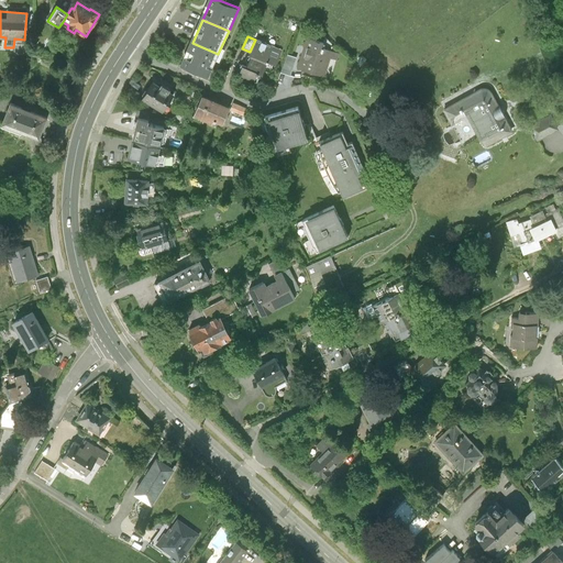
[(323,42),(307,37),(297,67),(324,76),(330,56),(337,57),(338,52),(322,46),(323,42)]
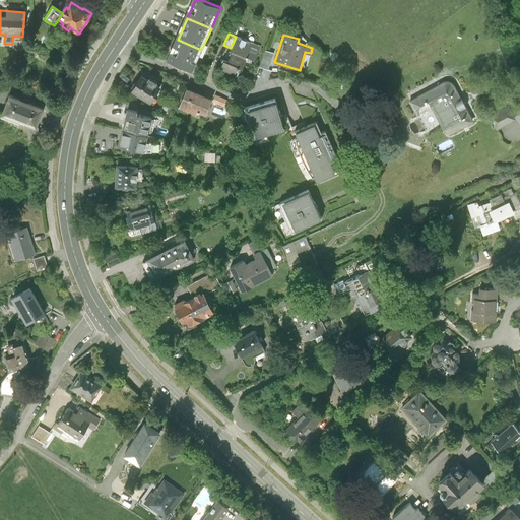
[(224,60),(220,69),(237,76),(241,67),(239,66),(244,55),(254,60),(260,47),(236,37),(231,48),(230,50),(233,51),(228,61),(224,60)]
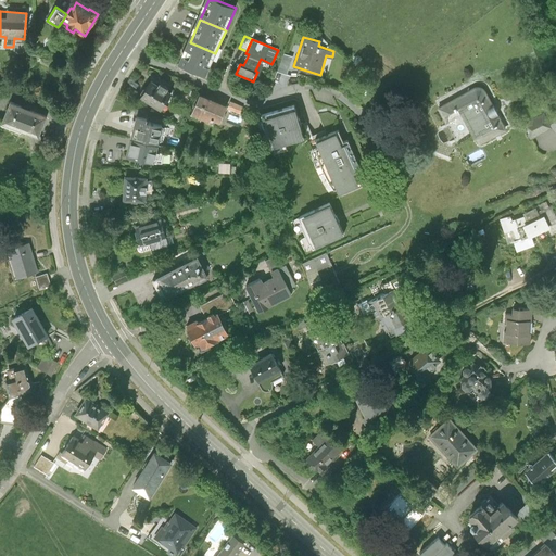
[(205,76),(215,53),(190,42),(180,65),(205,76)]
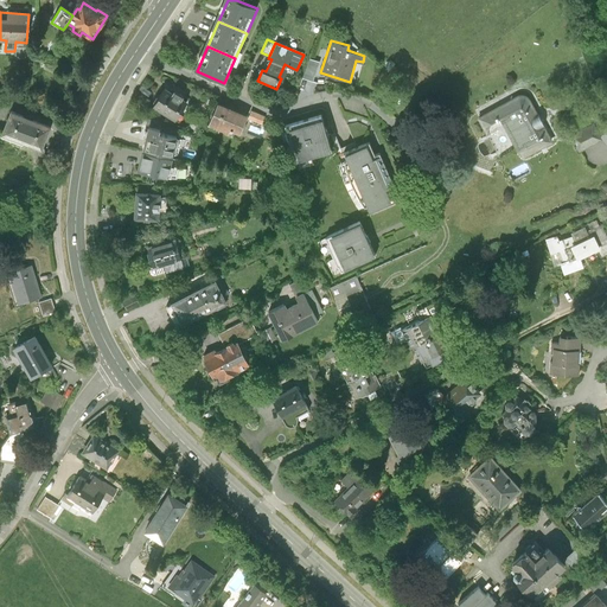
[(314,76),(305,72),(301,85),(311,89),(314,76)]
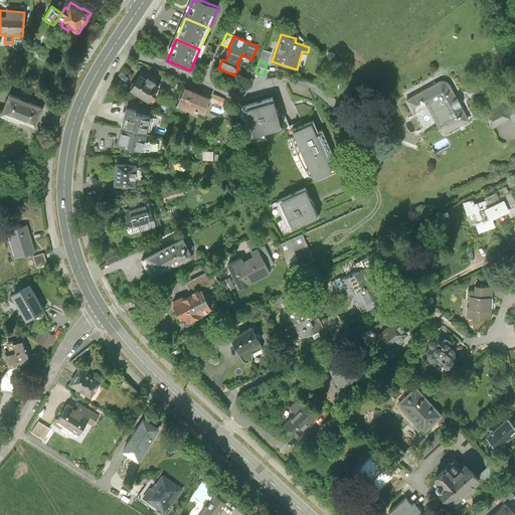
[(160,84),(142,72),(131,90),(149,102),(160,84)]
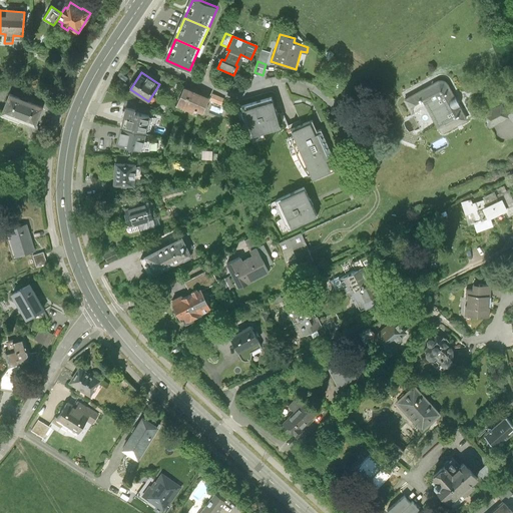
[(437,78),(401,97),(409,110),(423,102),(440,132),(465,118),(445,80),(443,79),(441,78),(439,78),(437,78)]
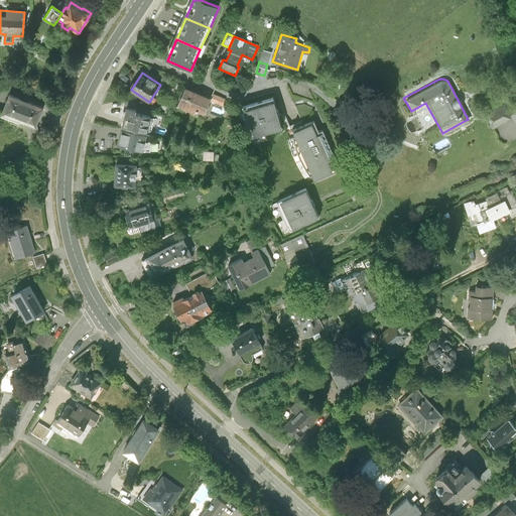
[(210,98),(184,87),(177,104),(194,111),(195,108),(204,112),(210,98)]
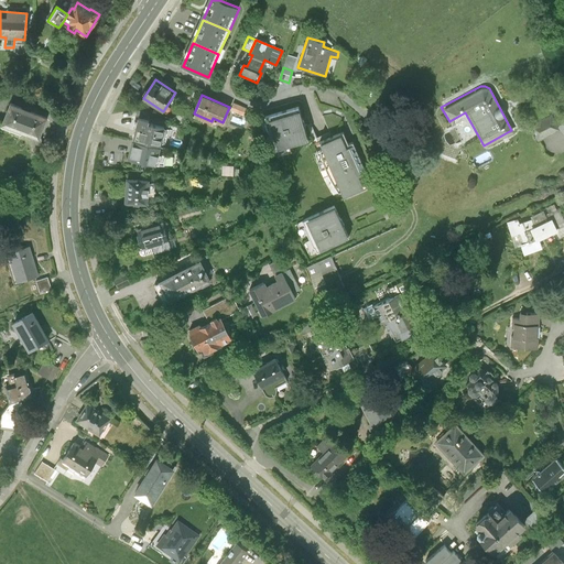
[(246,108),(234,102),(230,110),(242,116),(246,108)]
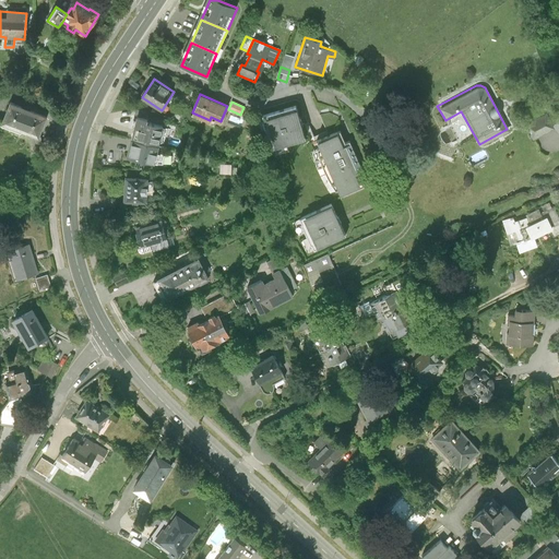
[(46,117),(10,103),(2,123),(38,138),(46,117)]
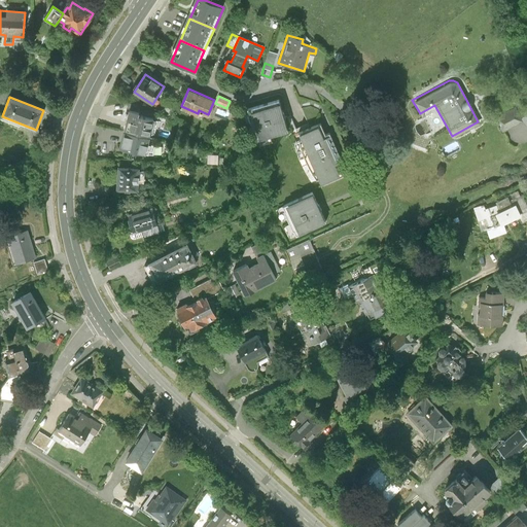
[(280,99),(249,107),(257,138),(288,130),(280,99)]
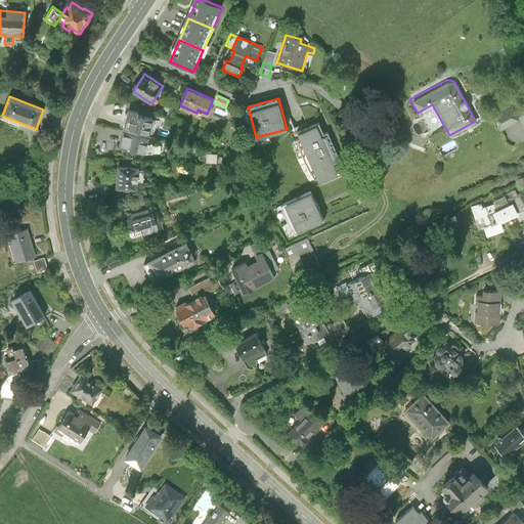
[(517,119),(510,105),(490,115),(497,128),(517,119)]
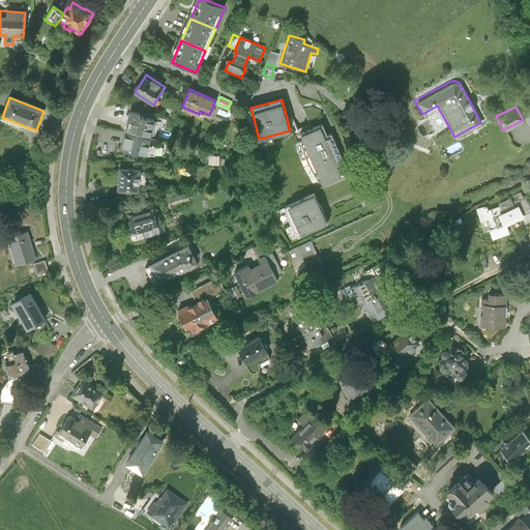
[(141,112),(130,110),(125,131),(151,138),(155,119),(140,115),(141,112)]
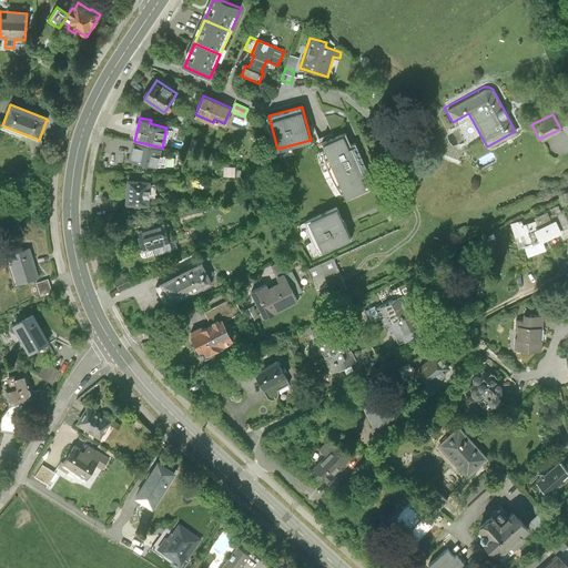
[(246,123),(234,118),(231,125),(243,131),(246,123)]
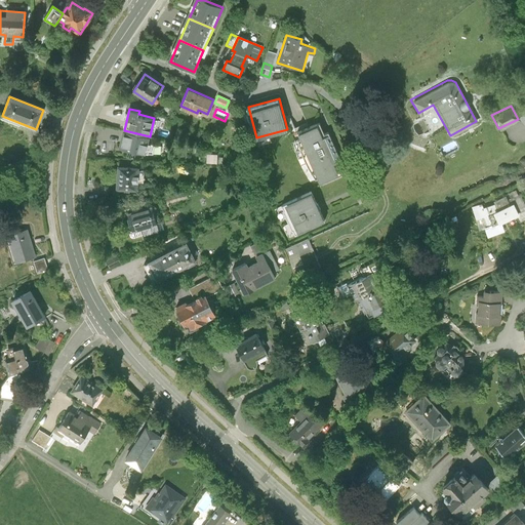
[(320,122),(297,132),(299,138),(303,149),(306,159),(311,168),(317,177),(320,184),(342,173),(338,163),(342,162),(329,130),(325,132),(320,122)]
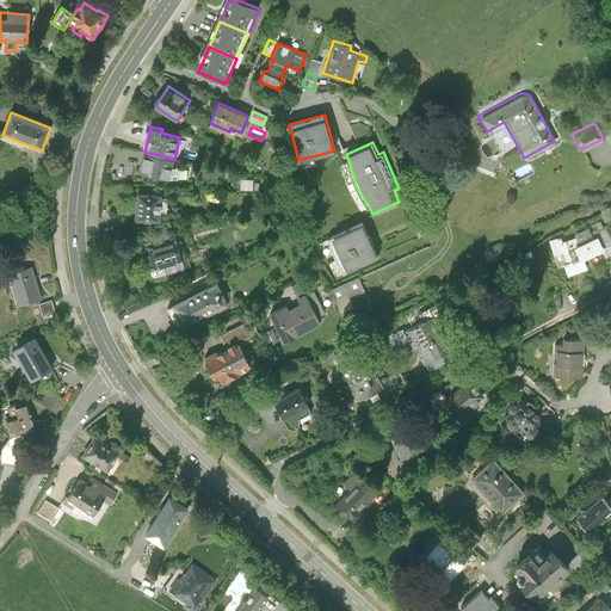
[(174,159),(144,152),(140,171),(170,178),(174,159)]
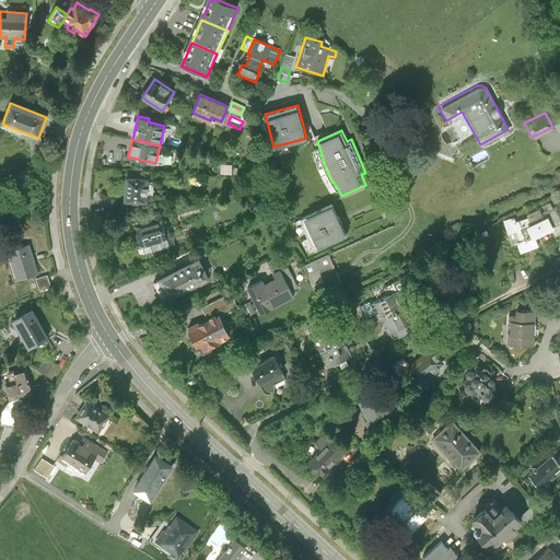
[(149,178),(125,177),(124,202),(148,203),(149,178)]
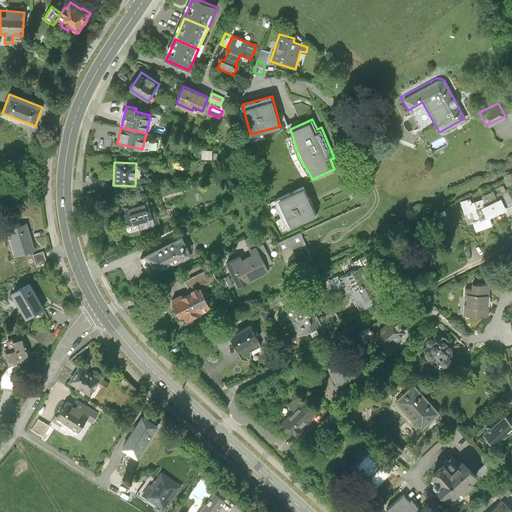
[(305,187),(275,199),(288,228),(318,216),(305,187)]
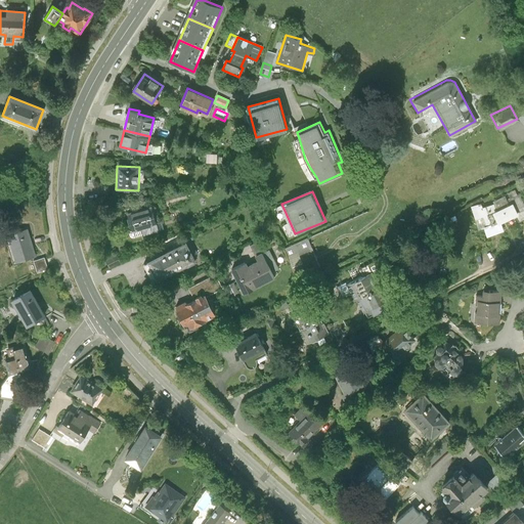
[(523,216),(523,206),(518,192),(508,198),(515,214),(518,219),(523,216)]
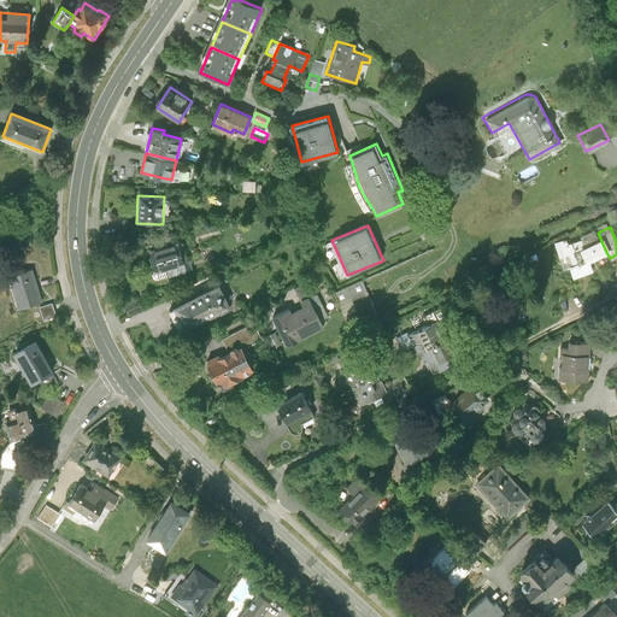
[(588,262),(606,252),(598,233),(565,248),(569,260),(566,260),(571,276),(591,270),(588,262)]
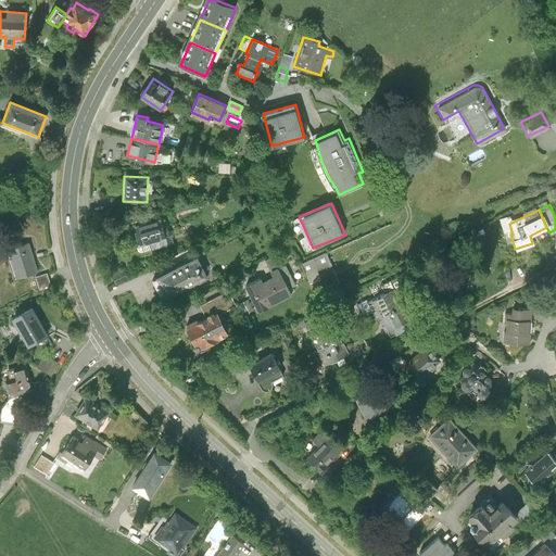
[(160,220),(136,228),(142,247),(152,243),(154,250),(168,245),(160,220)]
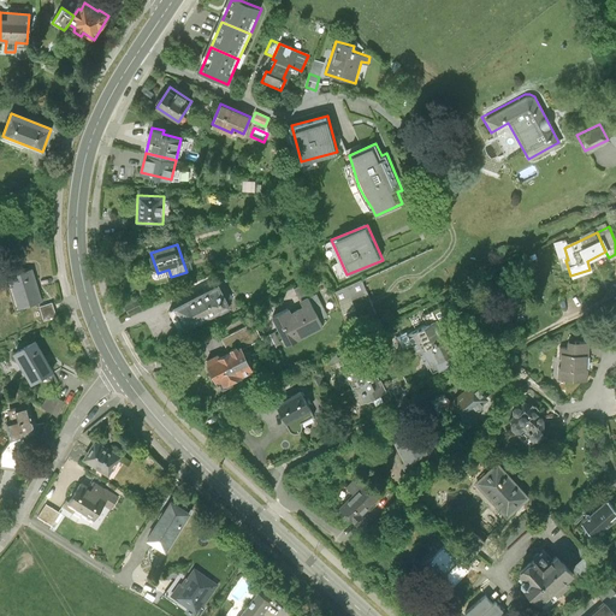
[(31,268),(10,276),(19,307),(41,300),(31,268)]
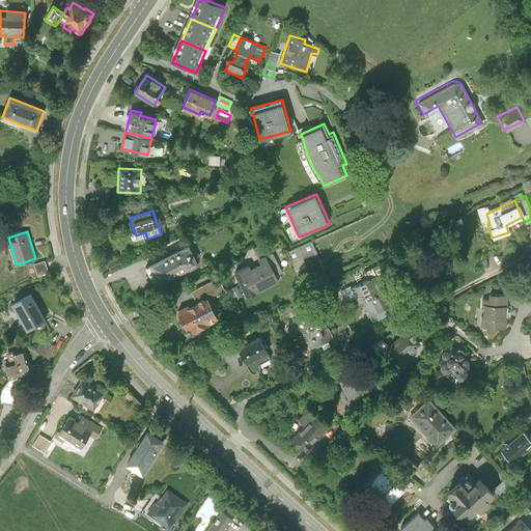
[(316,253),(311,242),(286,252),(303,290),(328,280),(320,263),(315,267),(317,271),(308,275),(301,259),(316,253)]
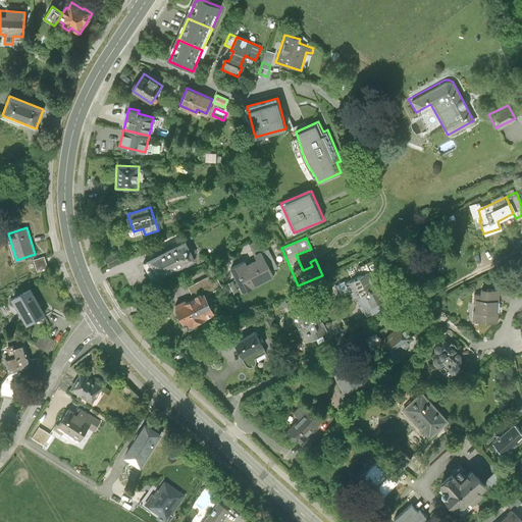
[(250,244),(256,255),(261,252),(265,250),(260,239),(250,244)]
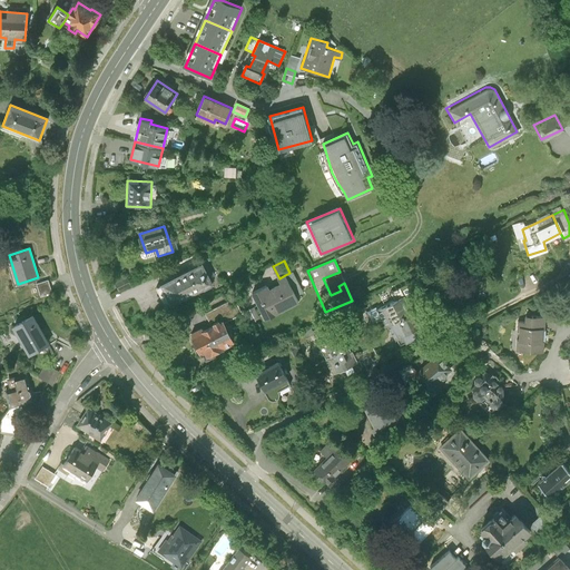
[(203,263),(163,283),(164,285),(158,288),(167,304),(172,302),(174,304),(214,284),(203,263)]
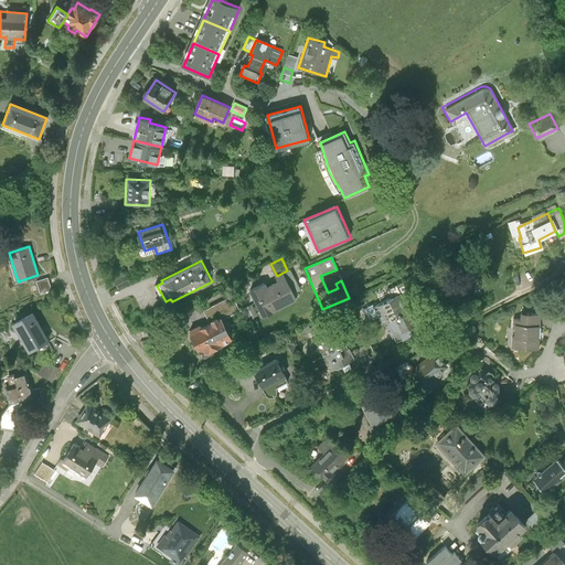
[(289,269),(287,270),(283,273),(292,291),(299,289),(289,269)]
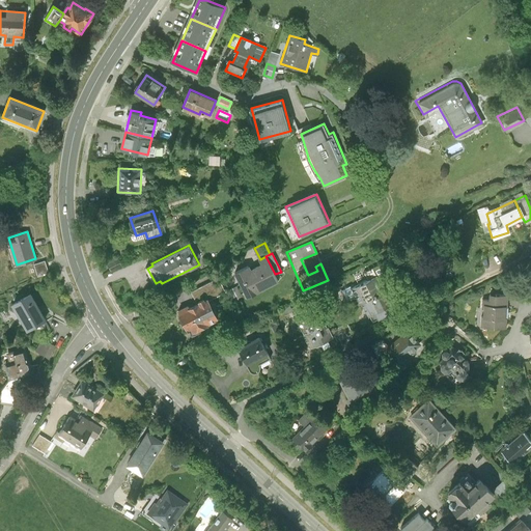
[(275,274),(266,256),(260,259),(262,263),(251,270),(250,266),(235,274),(248,298),(278,281),(275,274)]
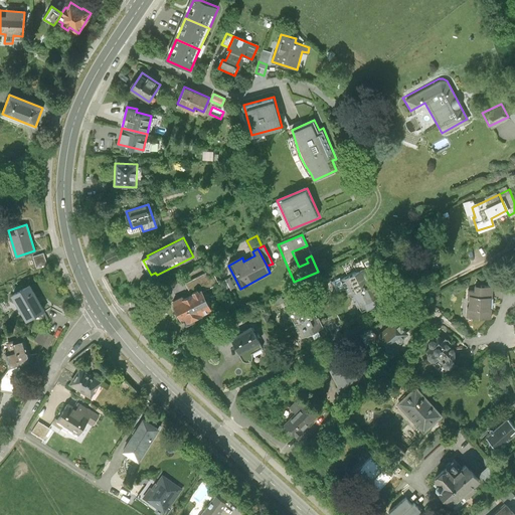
[(44,251),(32,254),(35,268),(47,265),(44,251)]
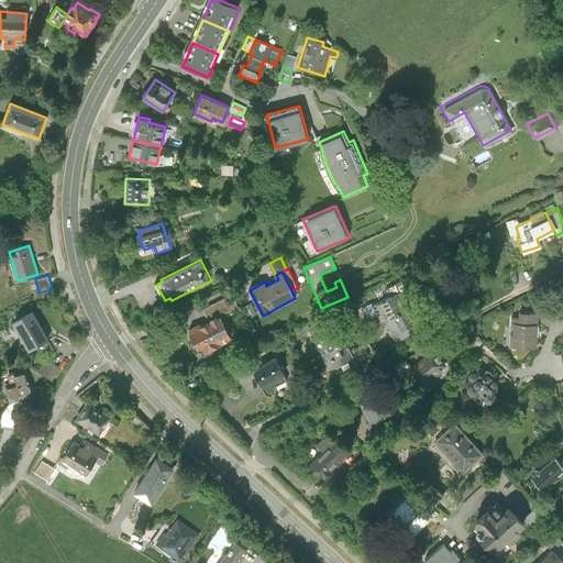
[(396,294),(372,306),(379,322),(383,320),(393,341),(410,333),(407,326),(411,323),(396,294)]
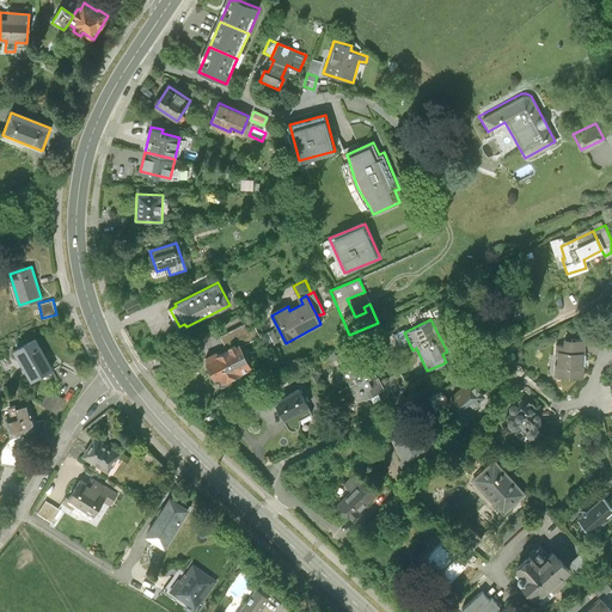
[(221,336),(227,347),(239,341),(250,363),(281,347),(273,330),(259,336),(251,320),(221,336)]
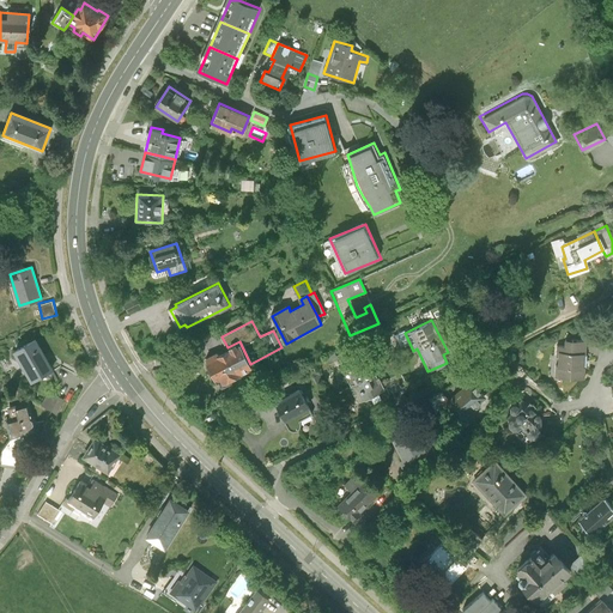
[(36,339),(14,351),(31,382),(53,370),(36,339)]
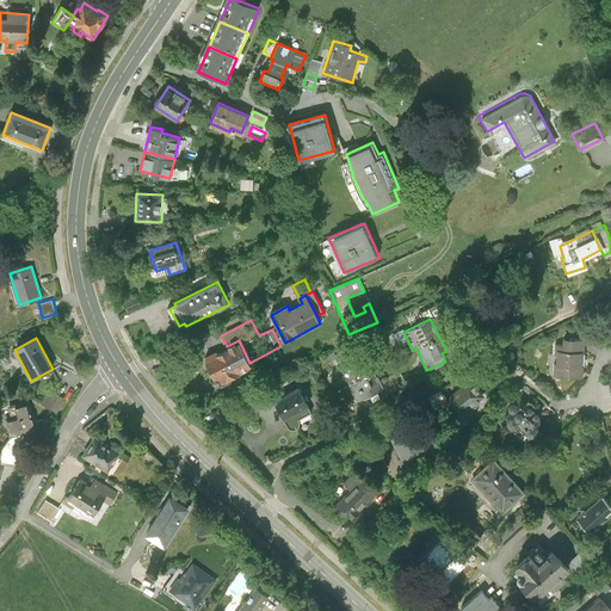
[(217,351),(205,357),(215,377),(218,376),(222,382),(252,366),(250,363),(239,340),(227,346),(228,350),(218,355),(217,351)]
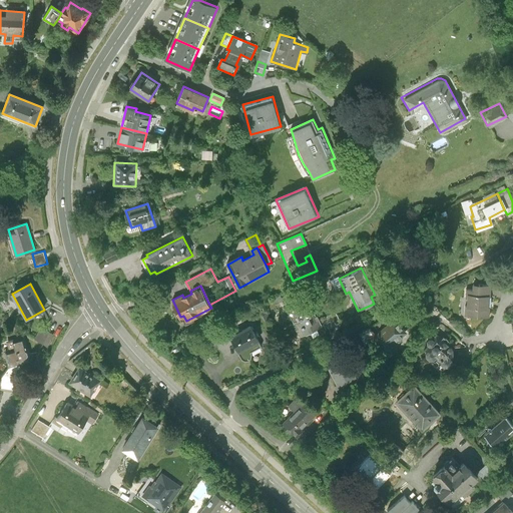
[(490,287),(471,286),(471,292),(465,291),(465,300),(466,300),(466,309),(464,308),(464,317),(488,318),(488,310),(486,310),(486,298),(489,298),(490,287)]
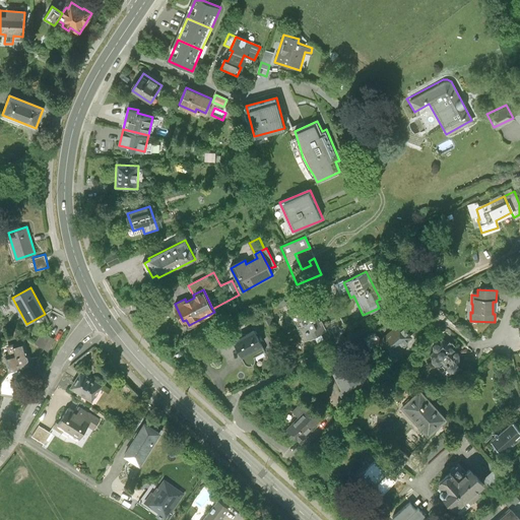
[(305,339),(312,336),(315,341),(321,338),(318,333),(324,330),(310,303),(290,312),(305,339)]
